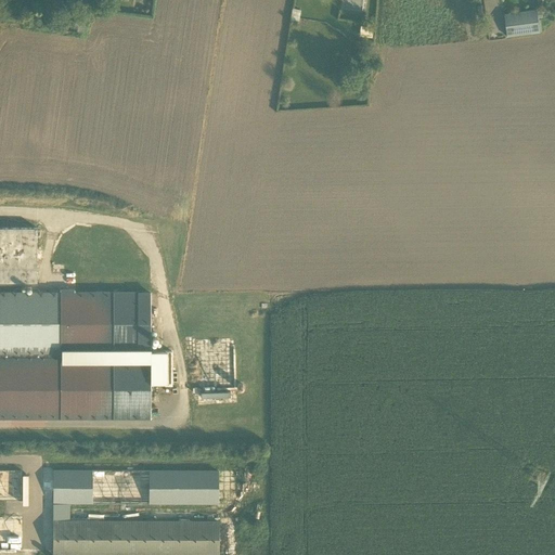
[(508,37),(516,36),(540,33),(537,10),(505,14),(507,37),(508,37)]
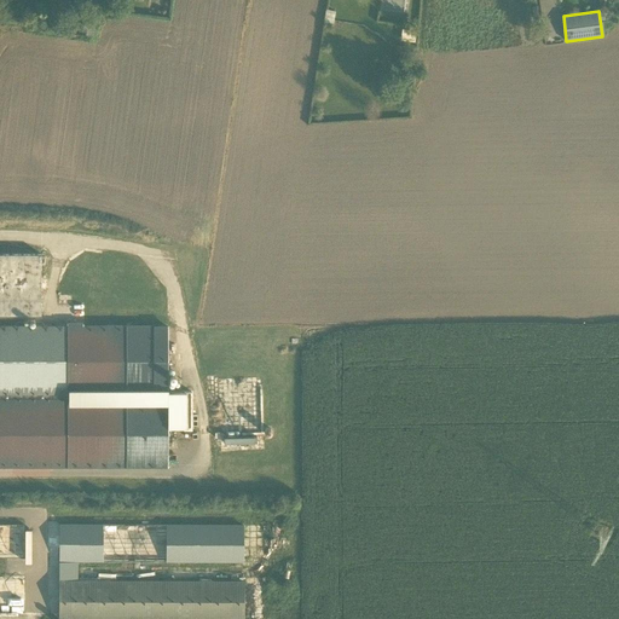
[(0,316),(42,316),(42,253),(0,253),(0,316)]
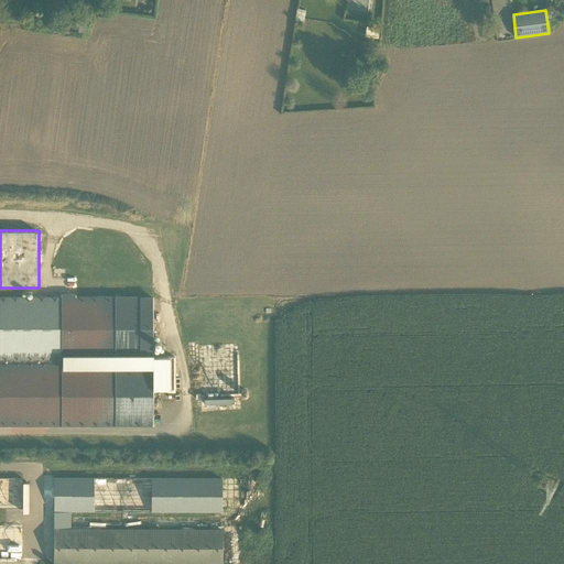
[(61,299),(0,297),(0,424),(153,424),(153,390),(153,357),(153,297),(76,297),(76,294),(61,295),(61,299)]
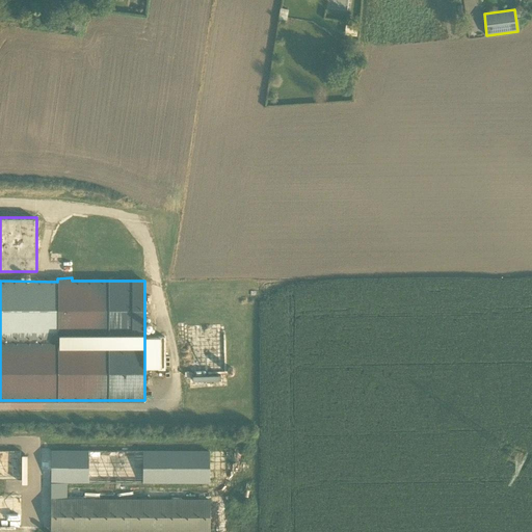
[(144,337),(144,368),(165,368),(165,337),(144,337)]
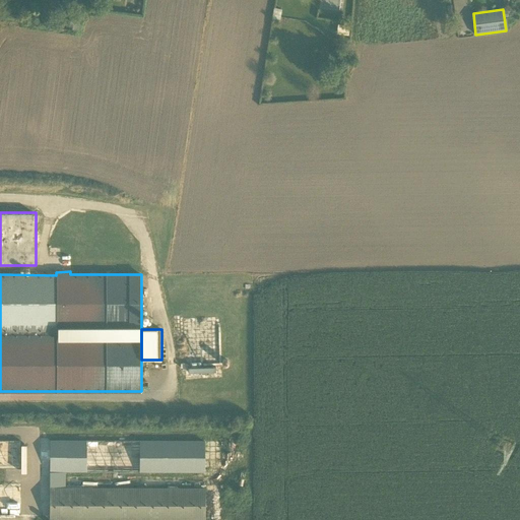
[(0,515),(20,515),(20,484),(0,483),(0,468),(20,469),(20,466),(20,441),(0,440),(0,515)]
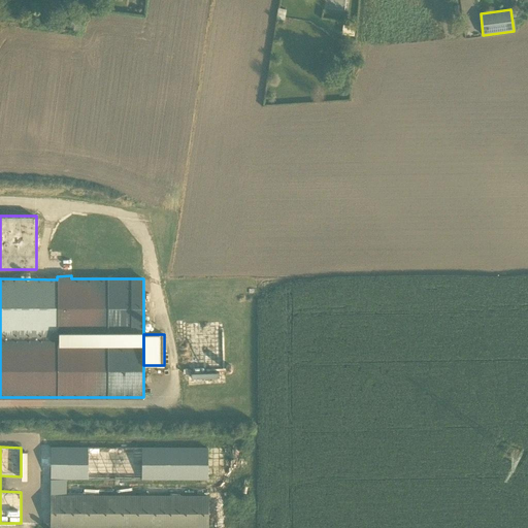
[(207,479),(207,449),(51,448),(51,477),(207,479)]
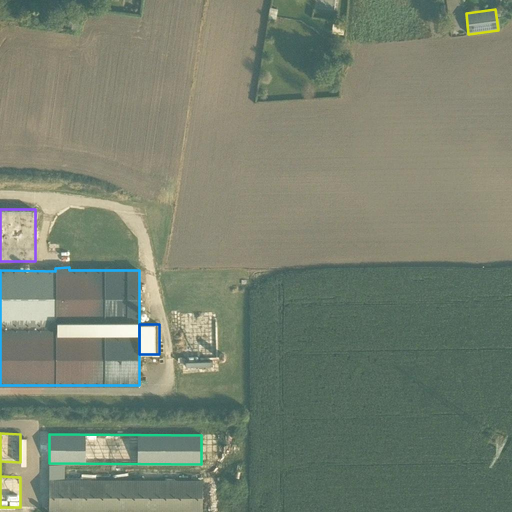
[(202,511),(202,482),(49,481),(49,511),(202,511)]
